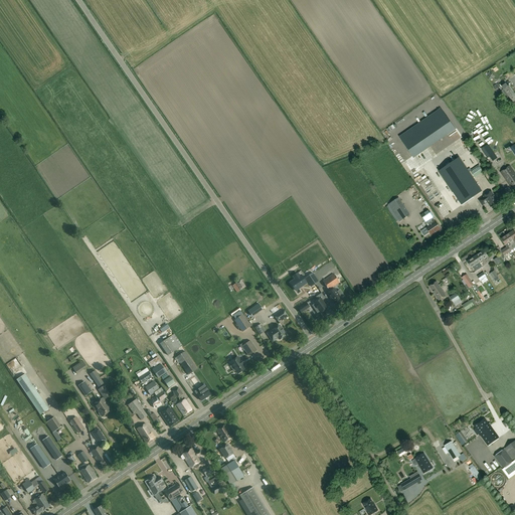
[(499,84),(493,88),(498,95),(500,93),(499,92),(502,90),(499,84)]
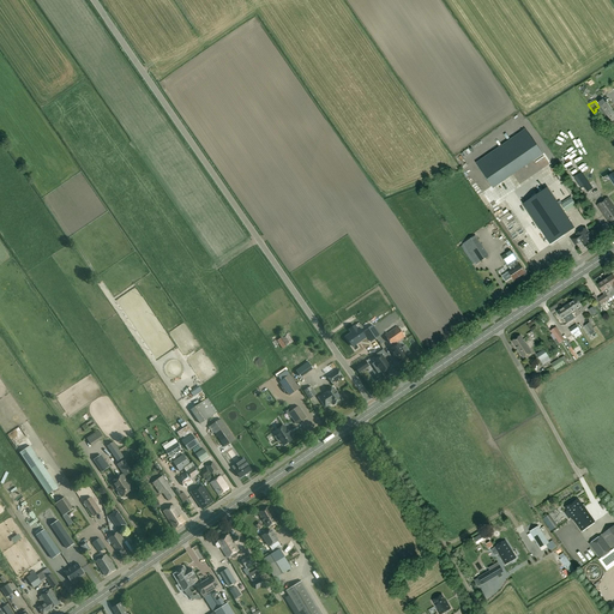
[(605,118),(612,112),(606,103),(603,104),(602,102),(599,103),(601,107),(605,112),(603,112),(606,116),(605,118)]
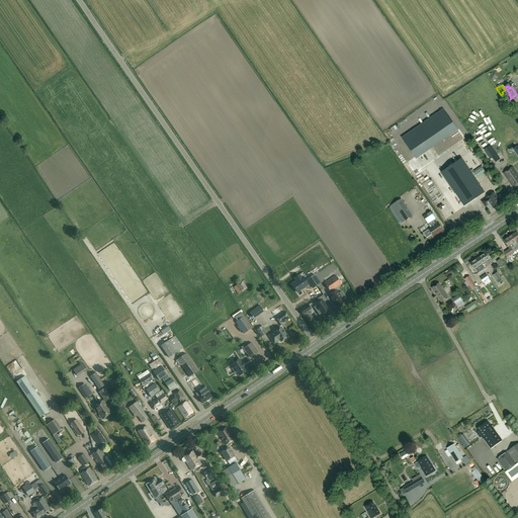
[(443,109),(402,138),(416,159),(457,131),(443,109)]
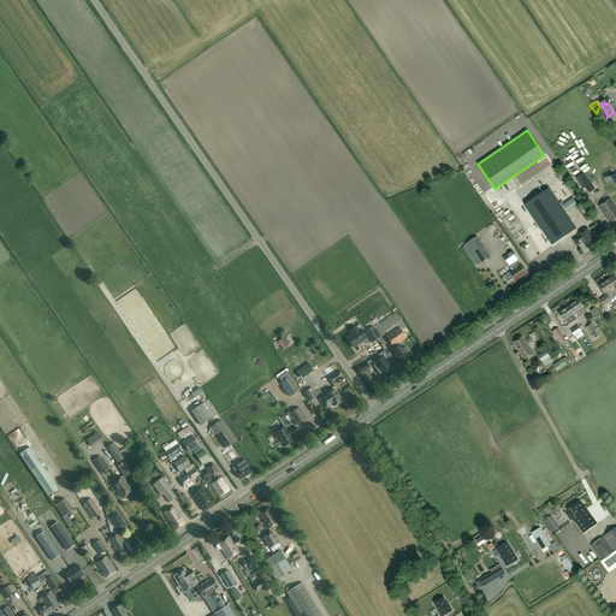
[(585,175),(578,179),(585,190),(587,189),(591,194),(596,190),(585,175)]
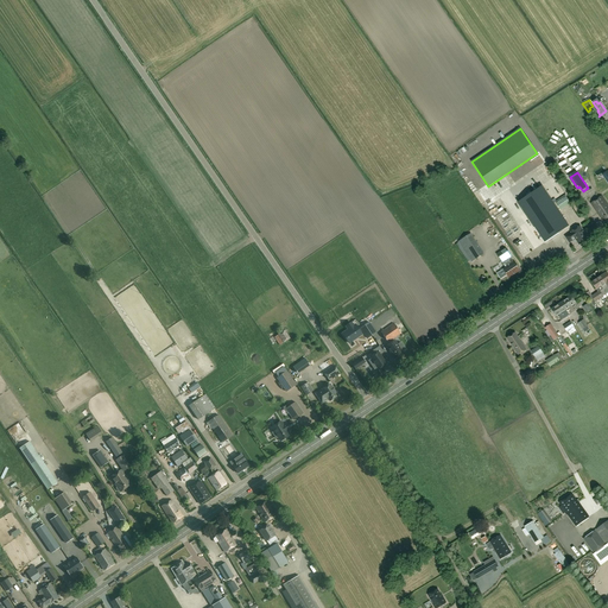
[(597,178),(590,181),(594,192),(602,190),(597,178)]
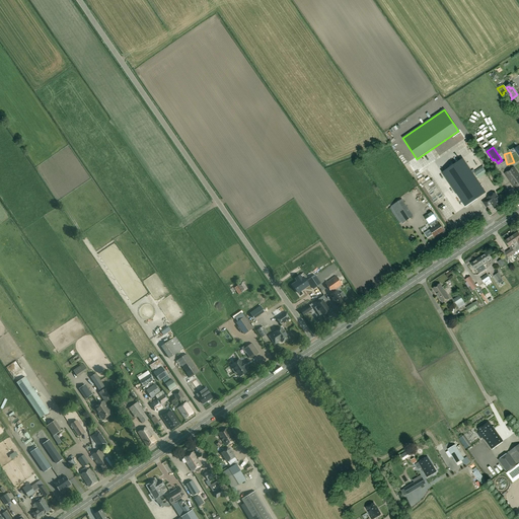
[(462,158),(442,172),(464,207),(486,193),(462,158)]
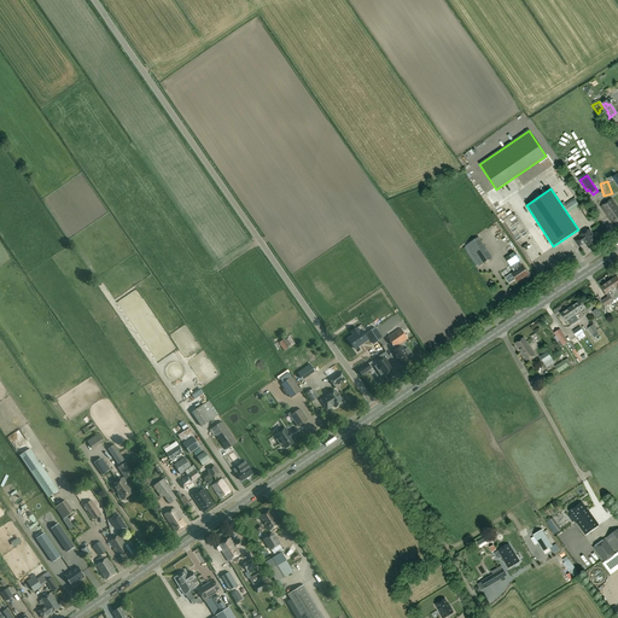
[(570,214),(579,207),(575,199),(565,207),(570,214)]
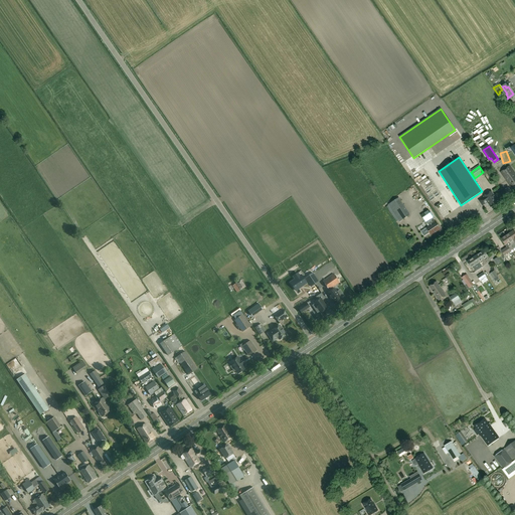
[(514,174),(509,166),(501,172),(511,188),(514,184),(514,174)]
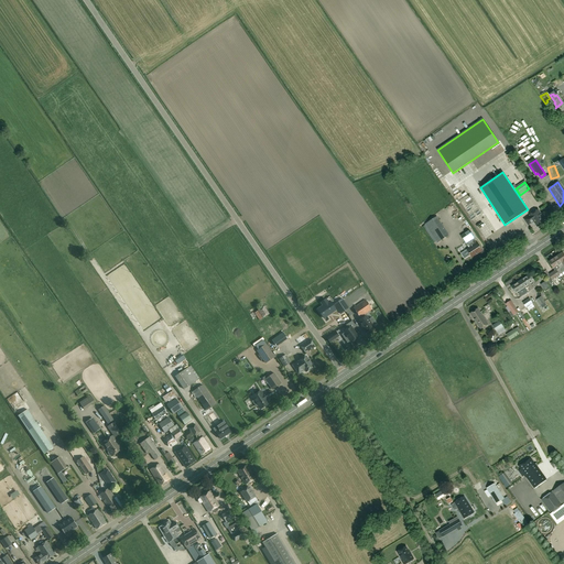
[(530,216),(524,219),(528,225),(533,221),(538,227),(545,221),(538,210),(530,216)]
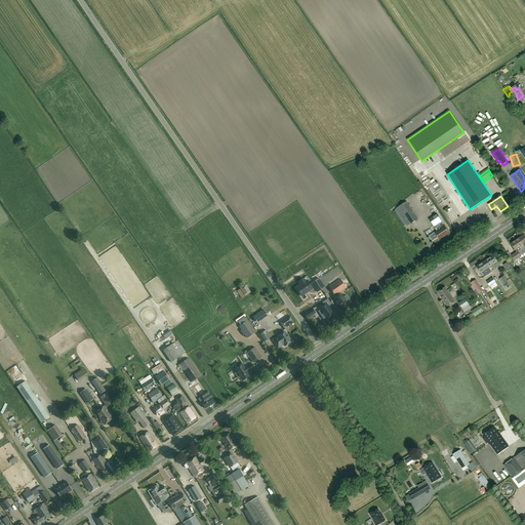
[(405,202),(395,209),(407,227),(417,219),(405,202)]
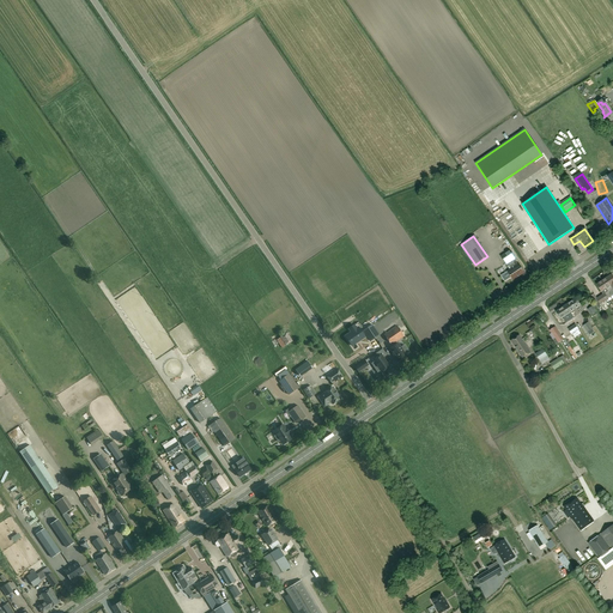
[(509,266),(511,269),(508,272),(514,280),(525,273),(519,265),(511,253),(508,254),(507,253),(501,256),(508,267),(509,266)]
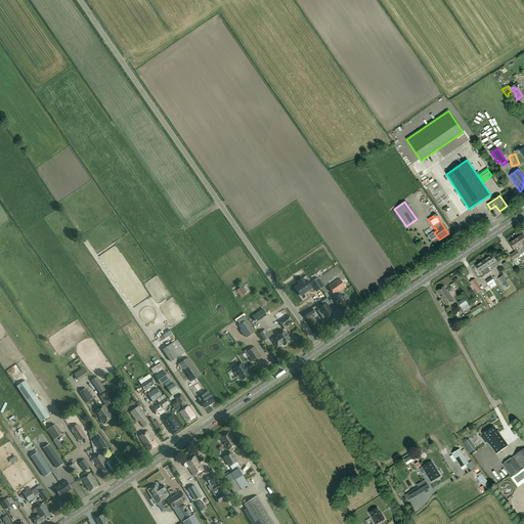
[(523,244),(519,237),(514,241),(518,247),(519,250),(517,251),(520,256),(520,255),(523,252),(523,248),(522,245),(523,244)]
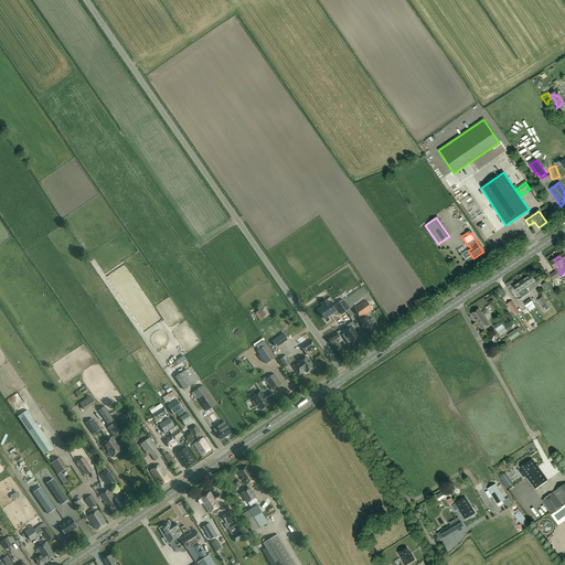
[(550,263),(555,272),(550,275),(547,272),(544,273),(553,287),(554,286),(553,284),(554,284),(553,281),(561,276),(557,270),(560,269),(558,266),(554,259),(550,263)]
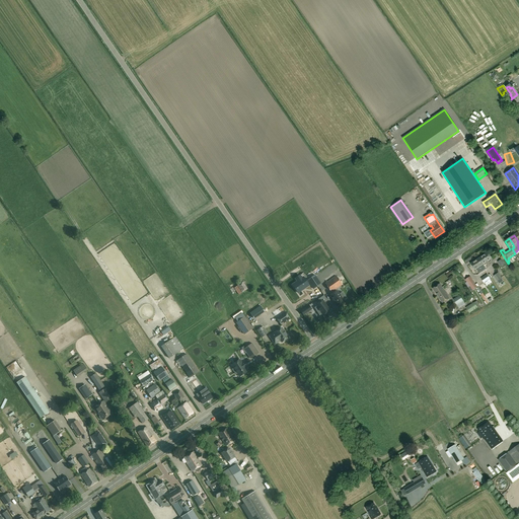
[(487,252),(483,255),(490,267),(493,265),(491,262),(490,263),(489,261),(491,260),(487,252)]
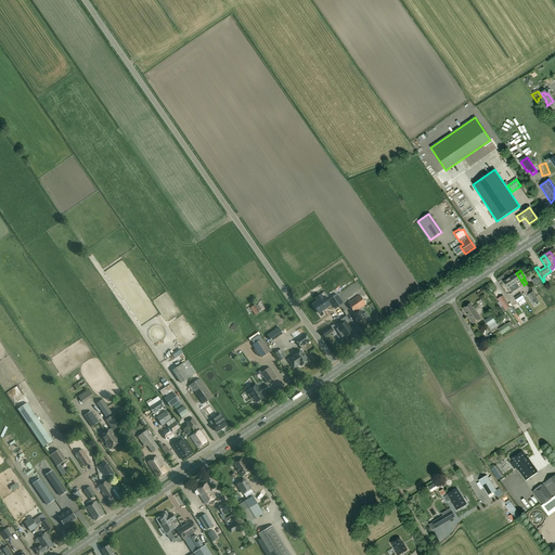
[(516,273),(512,276),(516,283),(519,282),(520,283),(519,284),(520,286),(524,285),(516,273)]
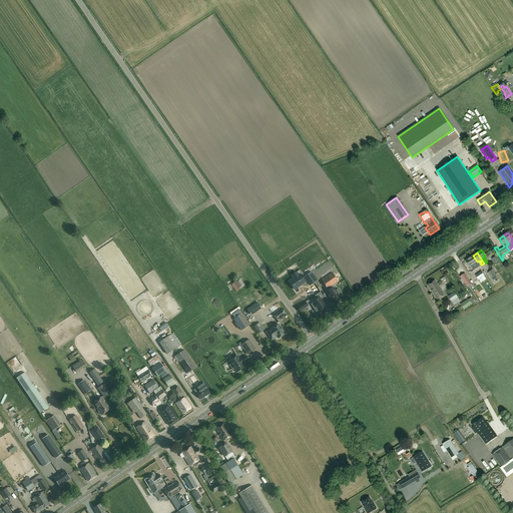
[(312,261),(315,265),(322,259),(318,254),(312,261)]
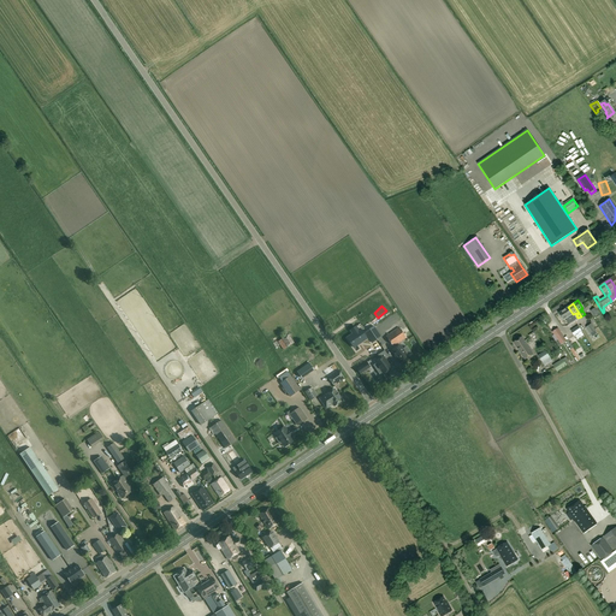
[(573,314),(568,307),(563,311),(572,323),(575,320),(573,318),(572,318),(570,317),(573,314)]
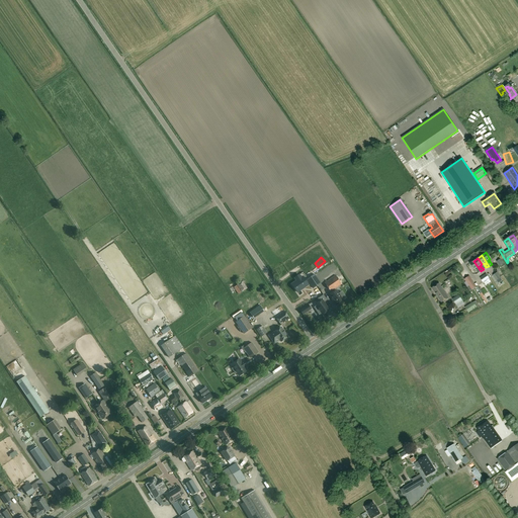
[(481,271),(473,261),(469,263),(473,270),(476,268),(477,269),(477,270),(479,273),(481,271)]
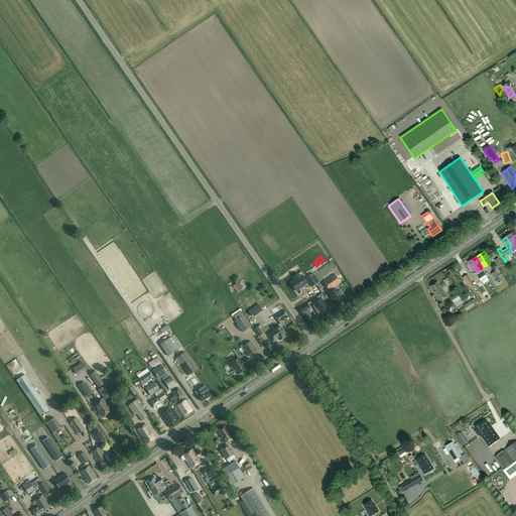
[(512,275),(509,268),(502,272),(505,279),(512,275)]
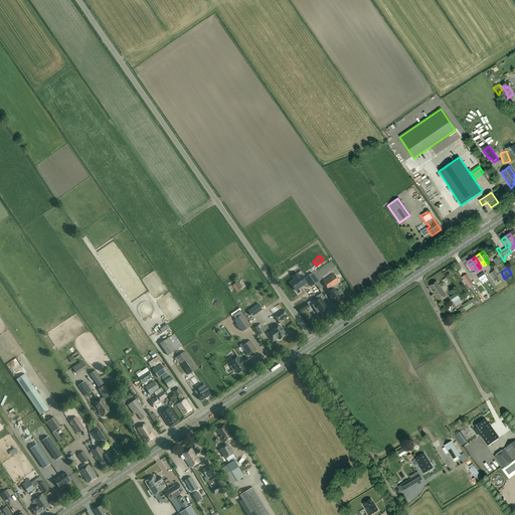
[(313,273),(305,279),(311,287),(319,282),(313,273)]
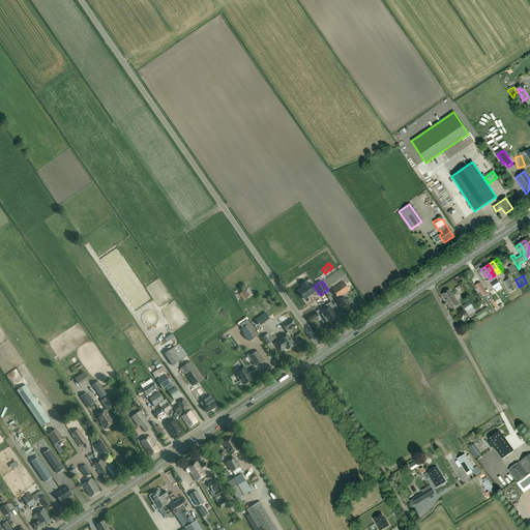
[(494,289),(497,287),(500,285),(497,281),(491,285),(494,289)]
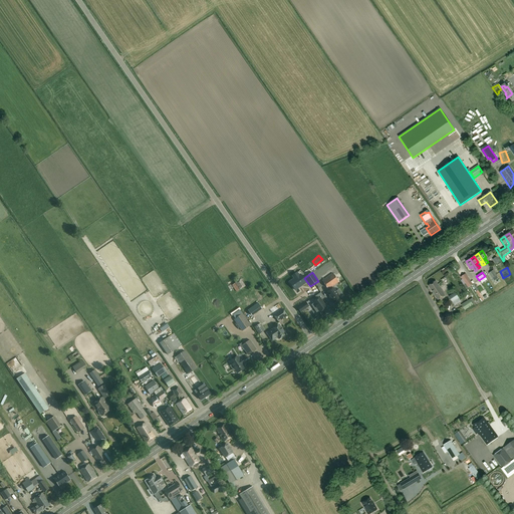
[(339,282),(333,273),(324,280),(323,280),(322,281),(328,290),(339,282)]
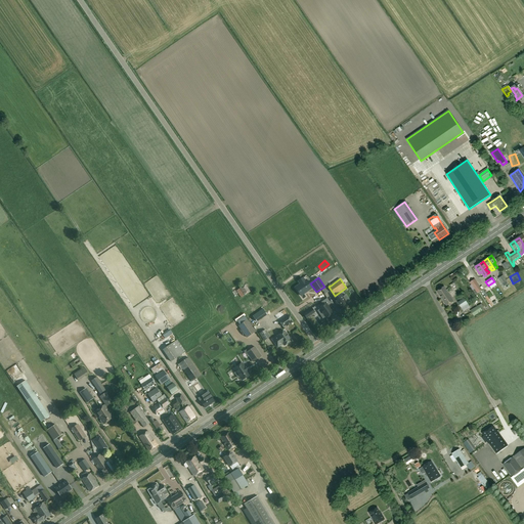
[(474,278),(470,282),(475,290),(477,294),(482,291),(480,287),(474,278)]
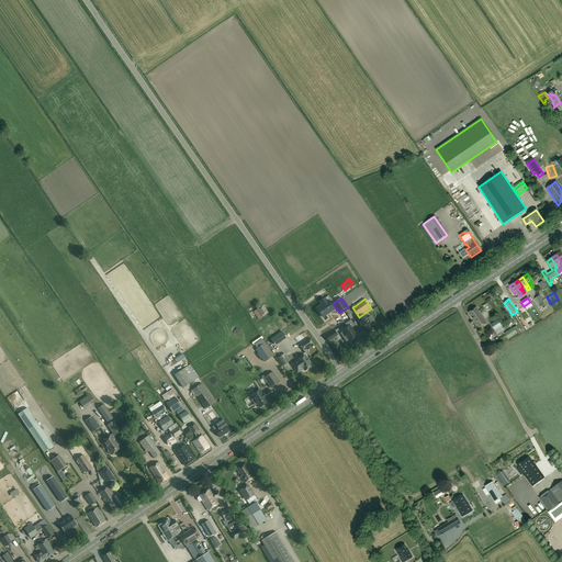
[(327,302),(316,308),(323,318),(323,317),(325,322),(328,319),(326,315),(335,310),(332,305),(330,306),(327,302)]
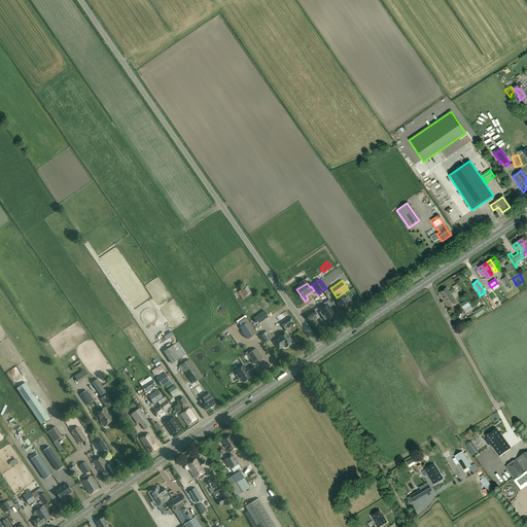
[(252,293),(247,286),(238,292),(243,300),(252,293)]
